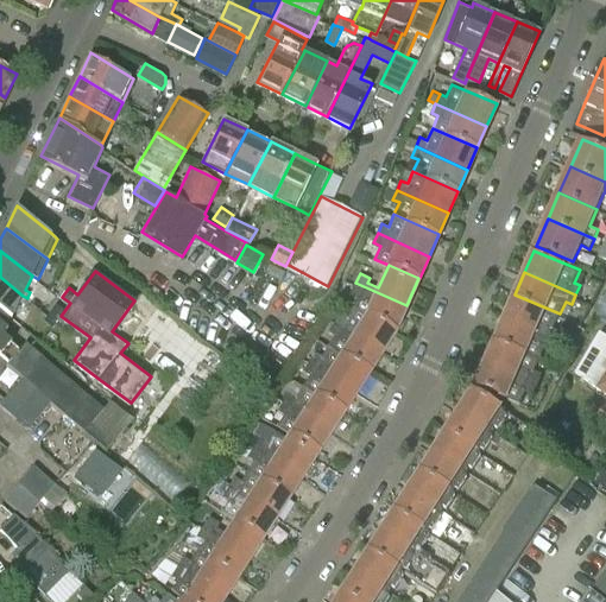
[(32,299),(27,297),(27,298),(23,296),(0,277),(0,305),(20,323),(32,299)]
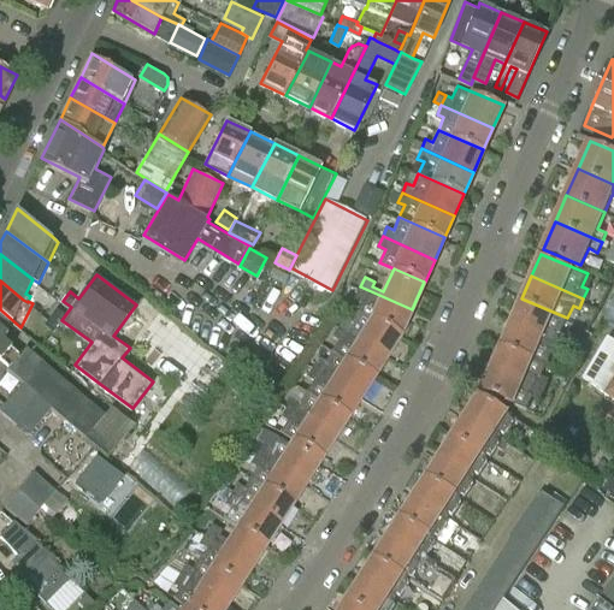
[(359,309),(402,332),(412,309),(360,286),(356,296),(364,300),(360,309),(359,309)]
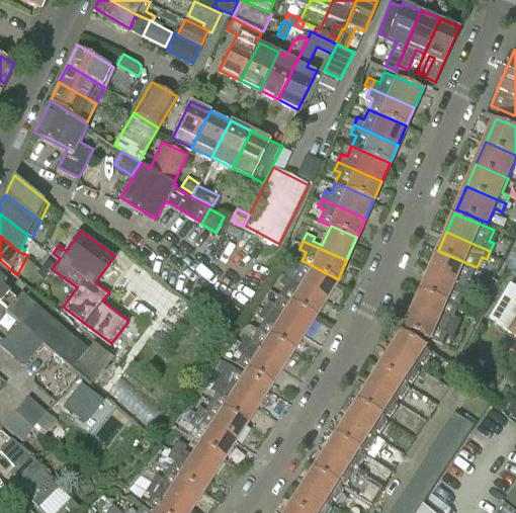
[(438,251),(430,269),(474,288),(478,280),(473,278),(477,267),(438,251)]
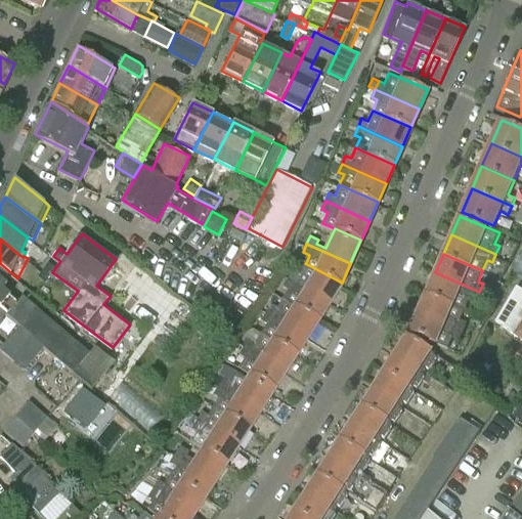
[(48,260),(39,272),(46,277),(55,264),(48,260)]
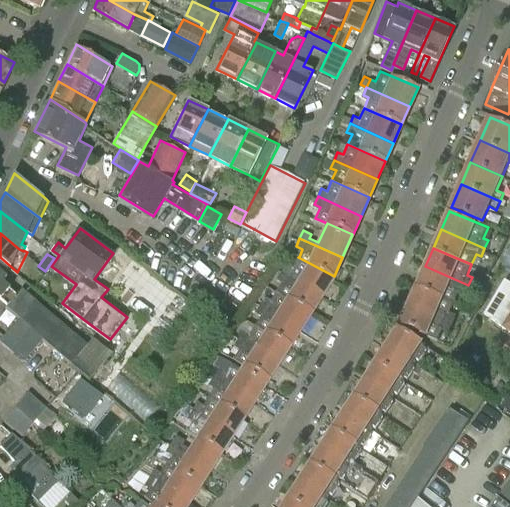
[(323,294),(334,276),(298,257),(293,265),(288,262),(283,269),(323,294)]
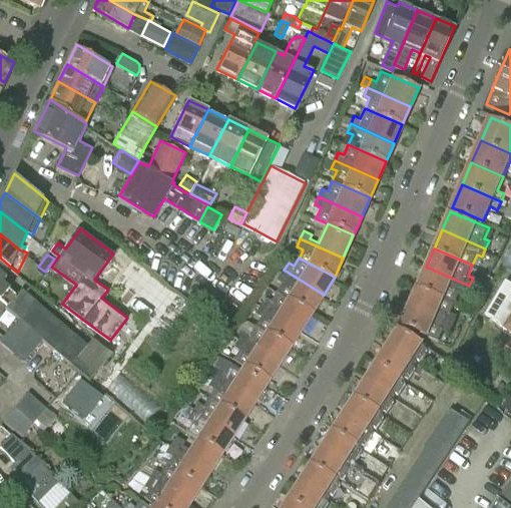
[(426,267),(418,286),(457,302),(461,292),(466,294),(469,286),(426,267)]
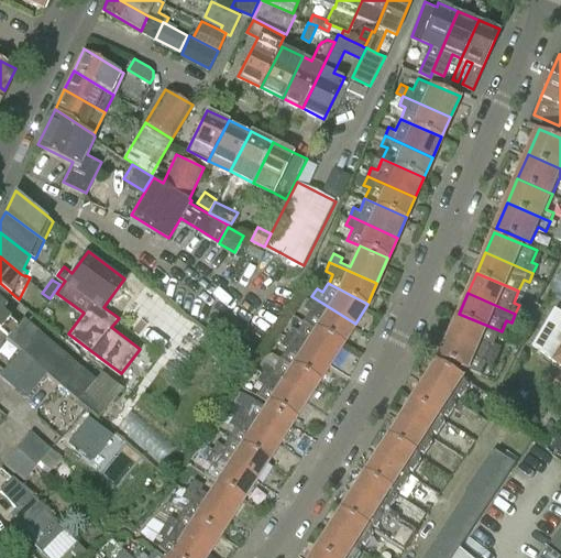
[(342,343),(355,324),(311,296),(306,305),(311,308),(305,318),(342,343)]
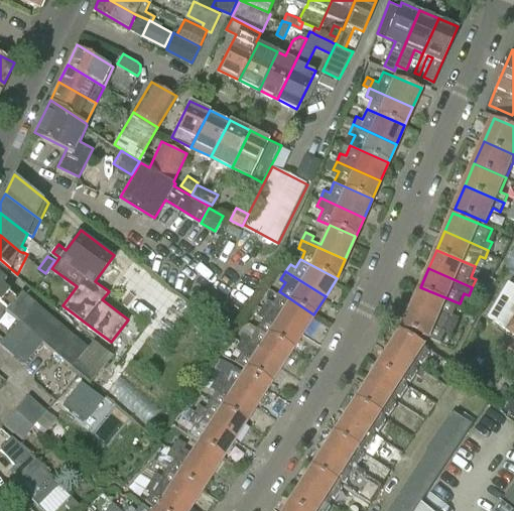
[(0,300),(7,307),(17,296),(3,283),(6,279),(0,273),(0,300)]
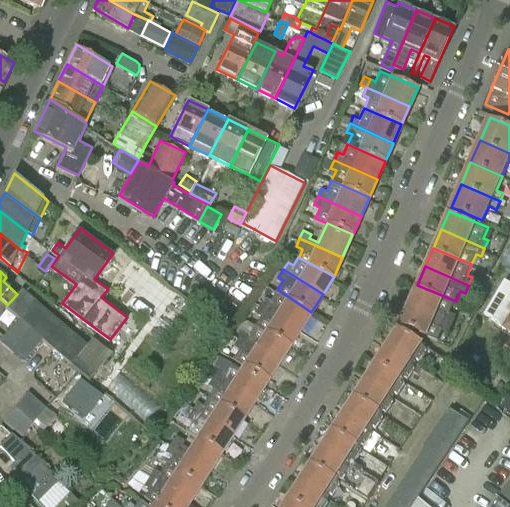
[(509,278),(506,276),(485,310),(509,327),(509,339),(502,351),(509,356),(509,278)]
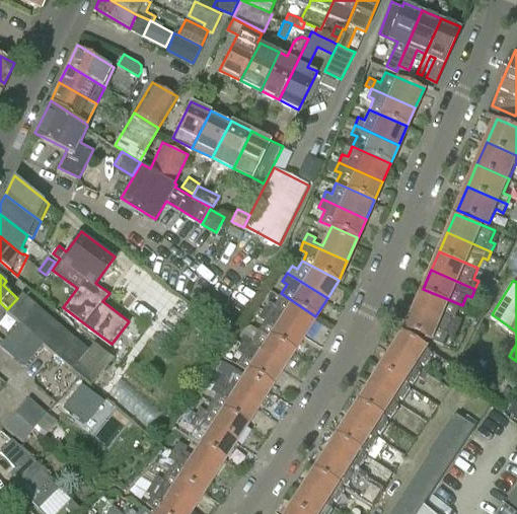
[(423,289),(415,307),(459,326),(462,318),(457,315),(462,305),(423,289)]
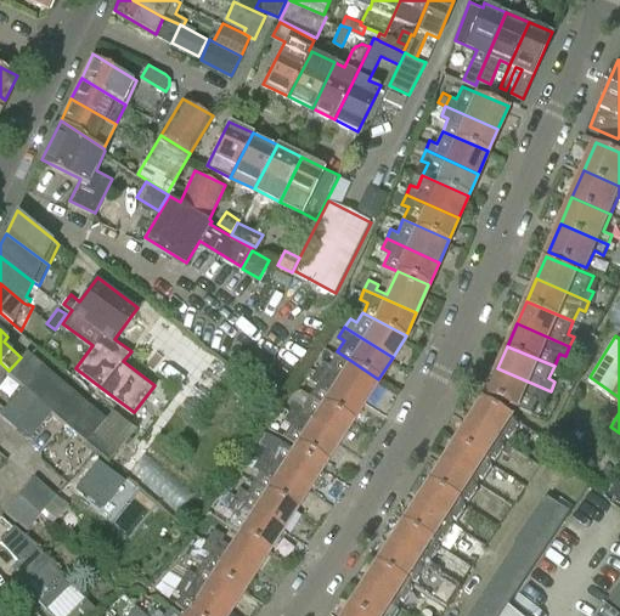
[(88,440),(96,430),(107,417),(46,365),(28,348),(21,357),(9,371),(24,384),(52,410),(88,440)]
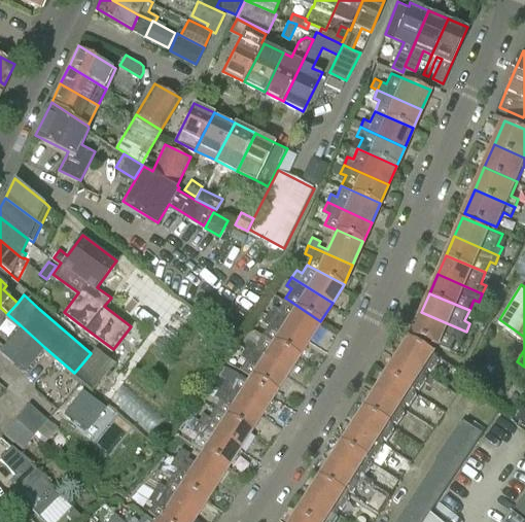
[(310,338),(320,321),(285,298),(279,308),(274,305),(269,312),(310,338)]
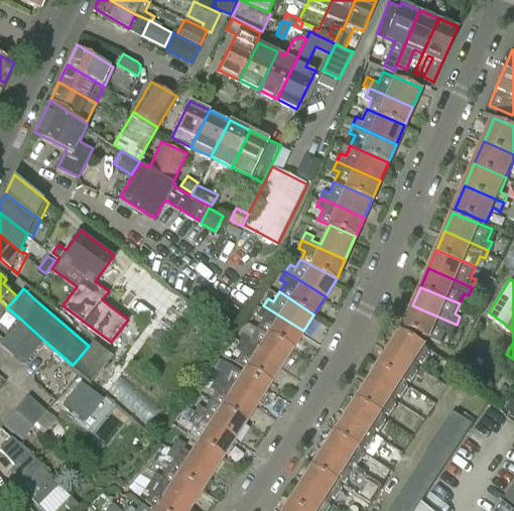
[(292,348),(303,331),(263,305),(259,312),(252,322),(258,326),(292,348)]
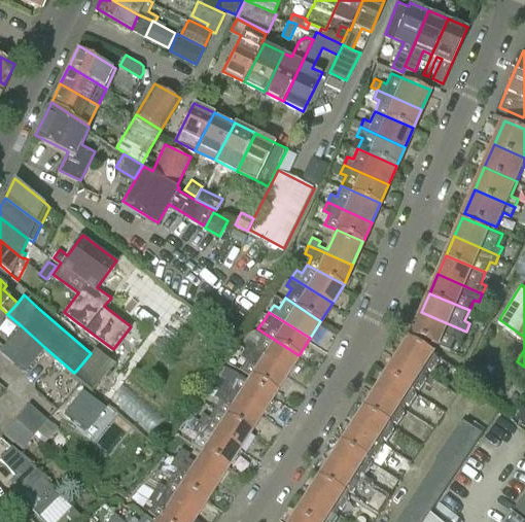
[(466,332),(421,312),(413,332),(452,349),(457,338),(462,340),(466,332)]
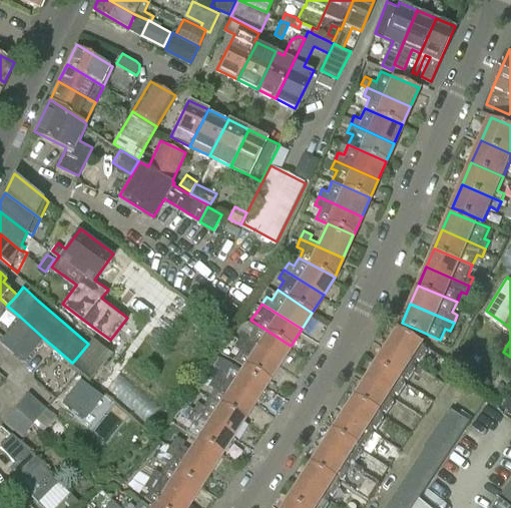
[(24,360),(43,338),(20,317),(0,340),(24,360)]
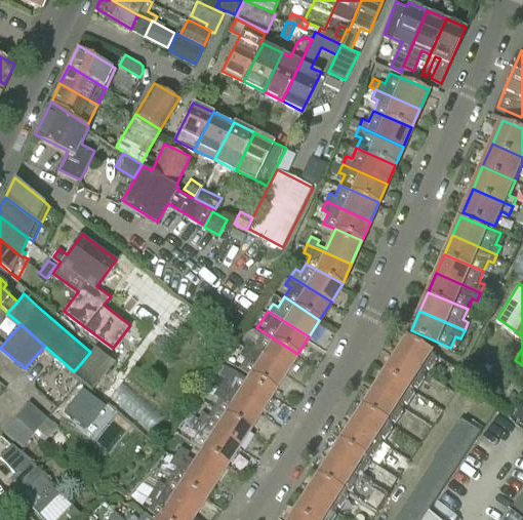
[(286,371),(297,354),(263,331),(256,327),(255,326),(251,331),(247,328),(240,341),(246,345),(286,371)]
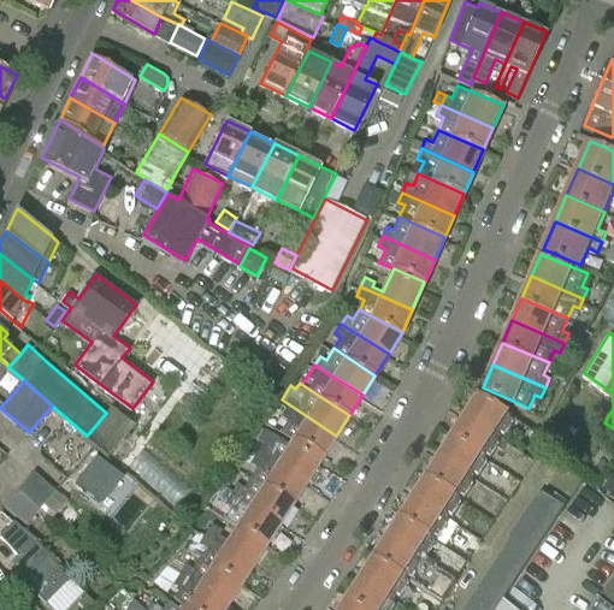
[(480,392),(467,413),(502,434),(515,414),(480,392)]
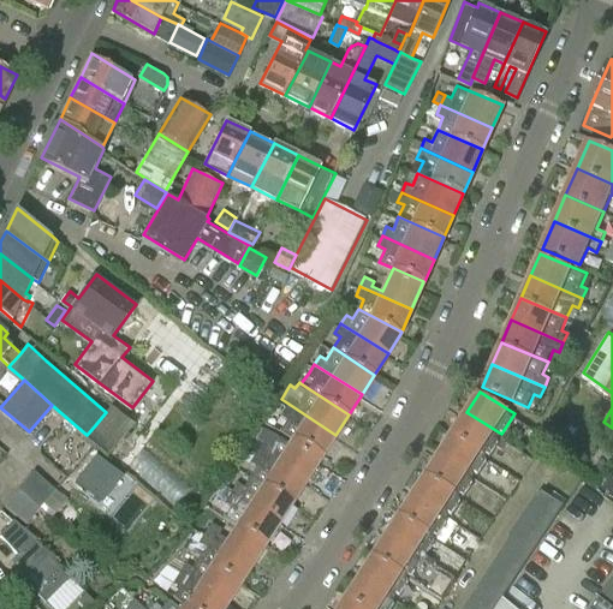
[(322,455),(335,435),(289,404),(283,413),(289,417),(281,429),(295,437),(322,455)]
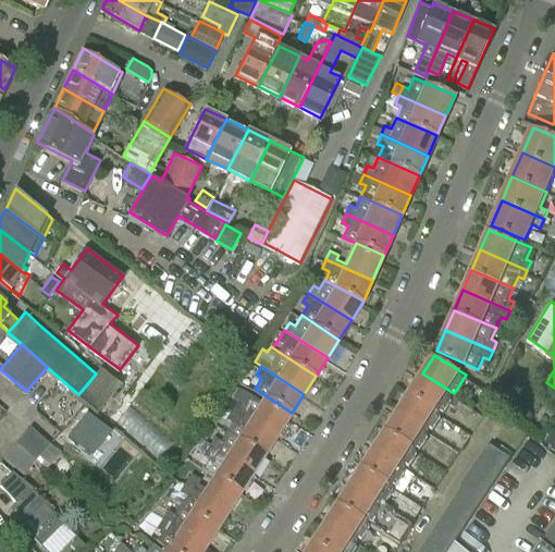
[(442,412),(454,393),(422,373),(411,391),(442,412)]
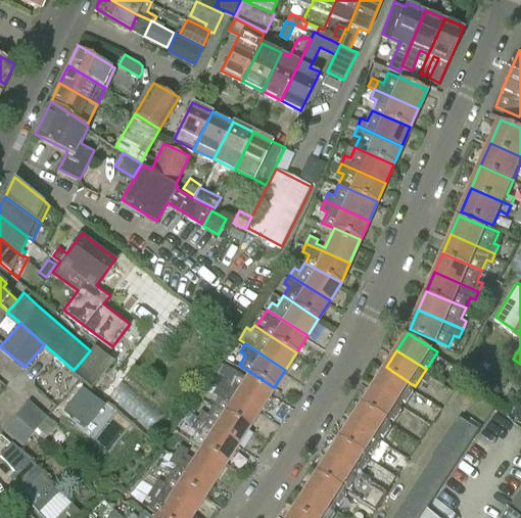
[(99,377),(81,362),(74,370),(92,385),(99,377)]
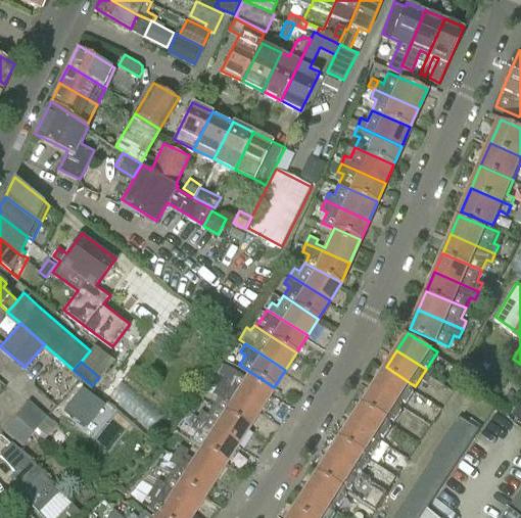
[(415,386),(386,367),(375,384),(404,404),(415,386)]
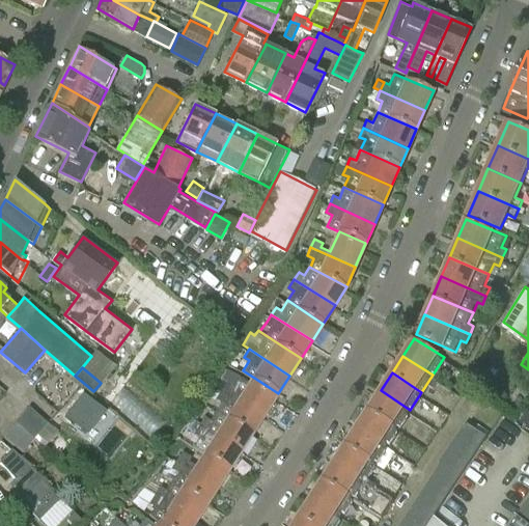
[(228,382),(223,389),(265,415),(278,393),(254,378),(251,382),(240,375),(233,385),(228,382)]
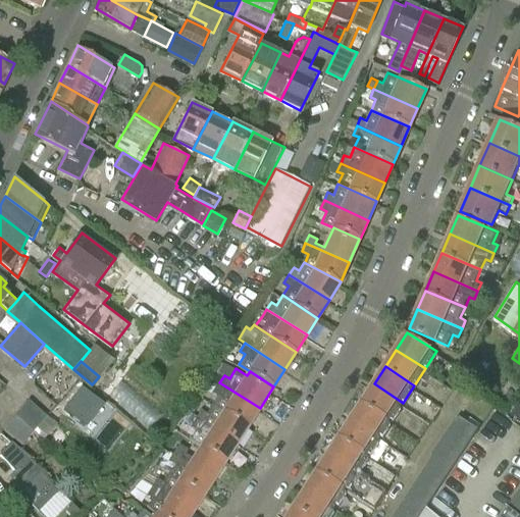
[(430,373),(424,369),(421,374),(427,378),(430,373)]
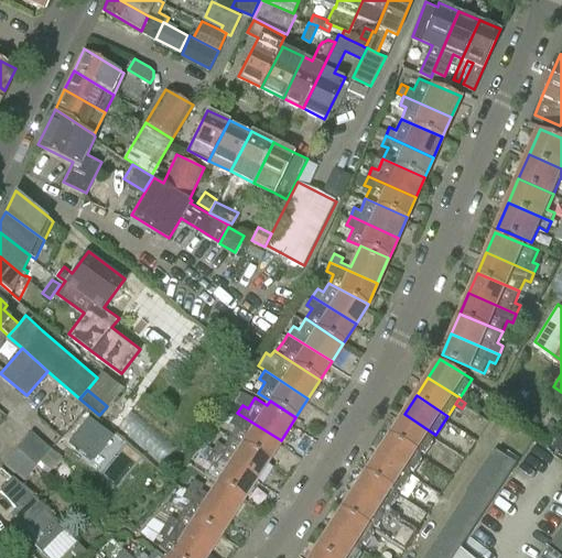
[(140,403),(120,425),(134,437),(154,416),(140,403)]
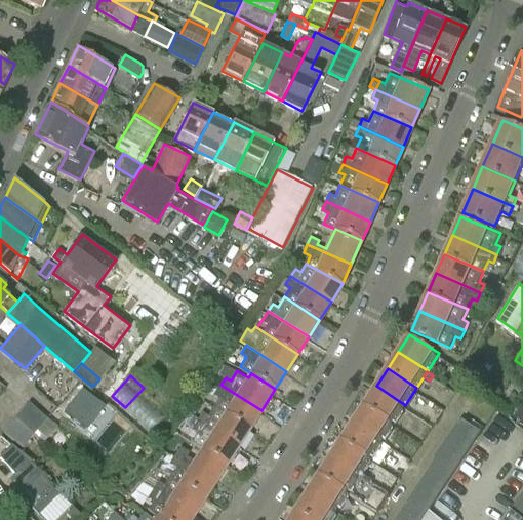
[(250,428),(262,410),(220,385),(216,392),(222,396),(214,405),(250,428)]
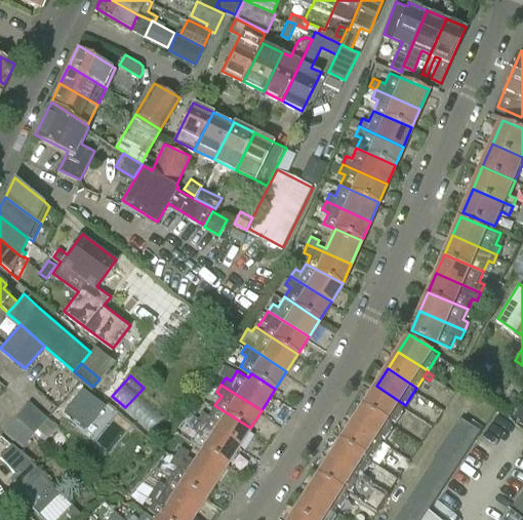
[(394,423),(405,405),(376,386),(365,403),(394,423)]
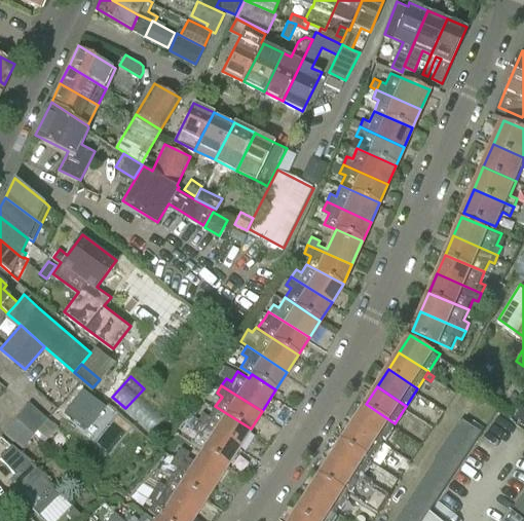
[(65,410),(86,429),(105,405),(83,387),(65,410)]
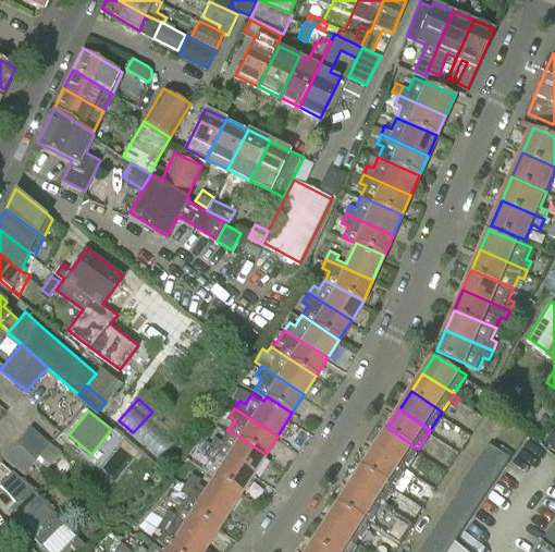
[(32,425),(17,440),(36,460),(51,442),(32,425)]
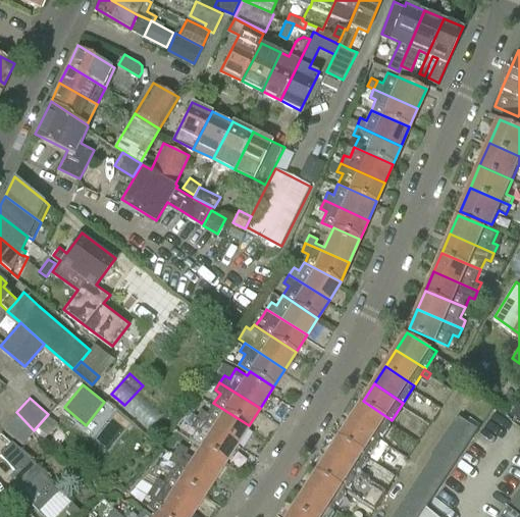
[(380,437),(392,420),(363,401),(352,418),(380,437)]
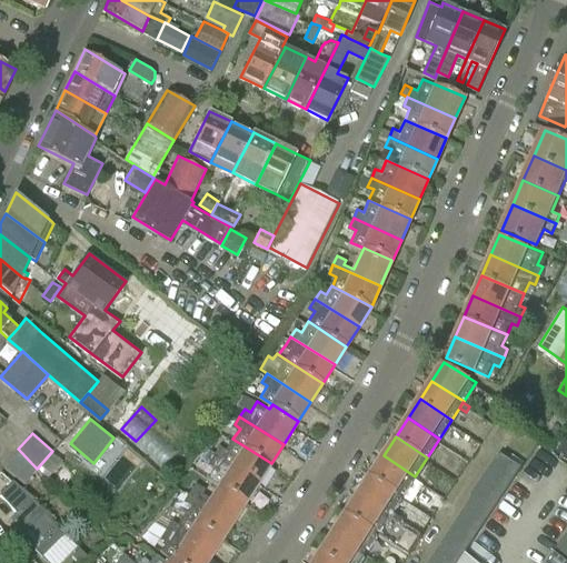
[(259,482),(271,463),(232,439),(226,449),(220,445),(216,453),(259,482)]
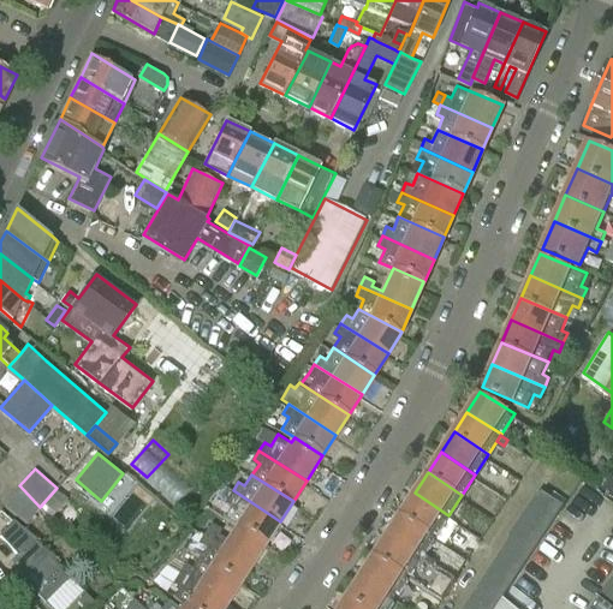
[(28,521),(40,507),(19,485),(5,503),(28,521)]
